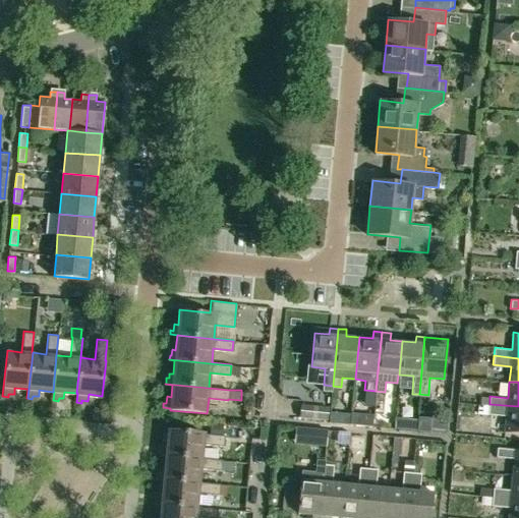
[(518,432),(518,406),(489,404),(488,413),(506,415),(504,430),(518,432)]
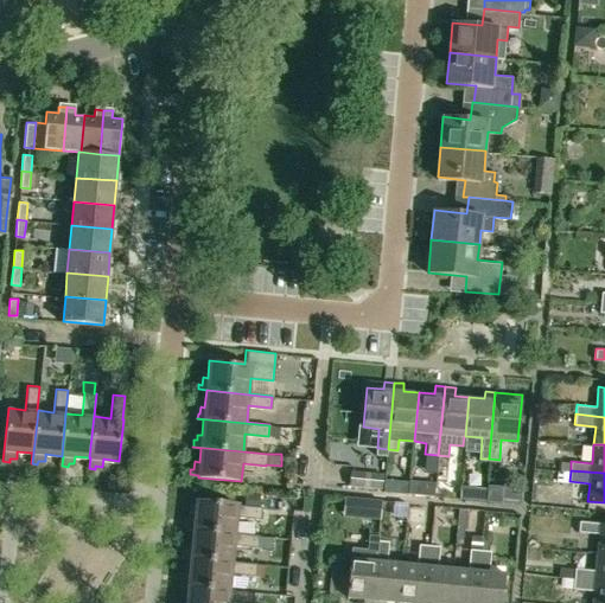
[(349,472),(348,486),(382,489),(382,478),(383,475),(349,472)]
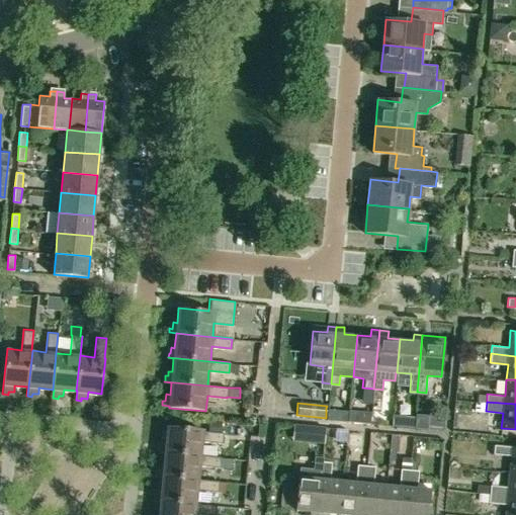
[(326,408),(326,418),(346,420),(347,410),(326,408)]
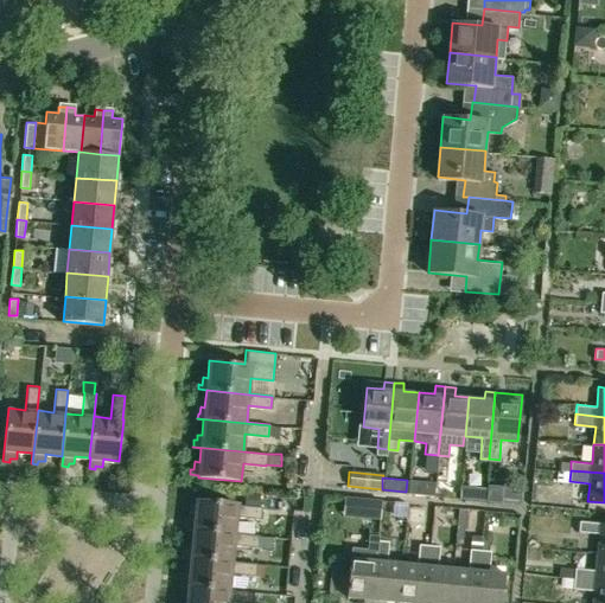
[(407,480),(406,492),(416,493),(418,481),(407,480)]
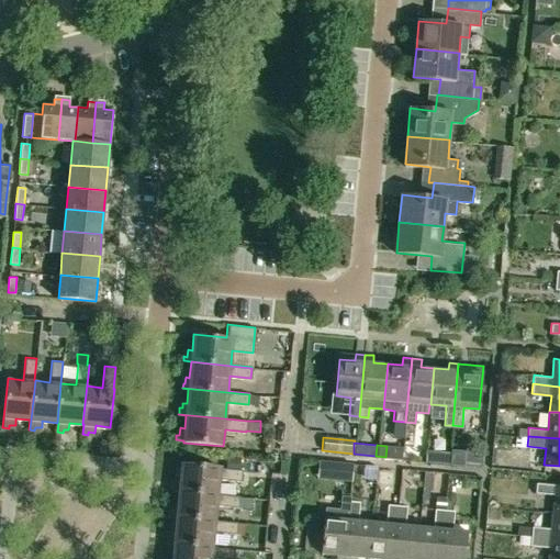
[(447,462),(462,465),(463,449),(449,448),(447,462)]
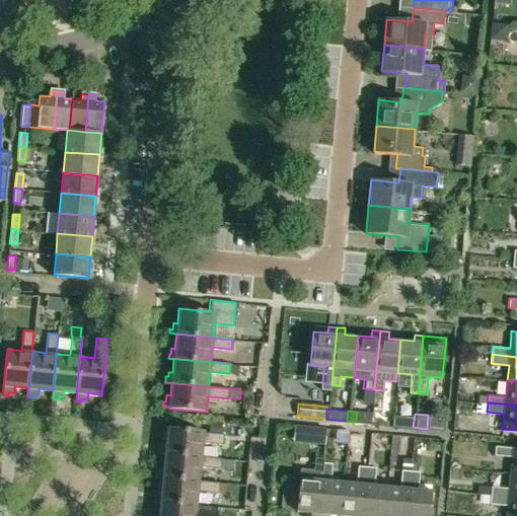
[(399,426),(412,427),(413,417),(400,416),(399,426)]
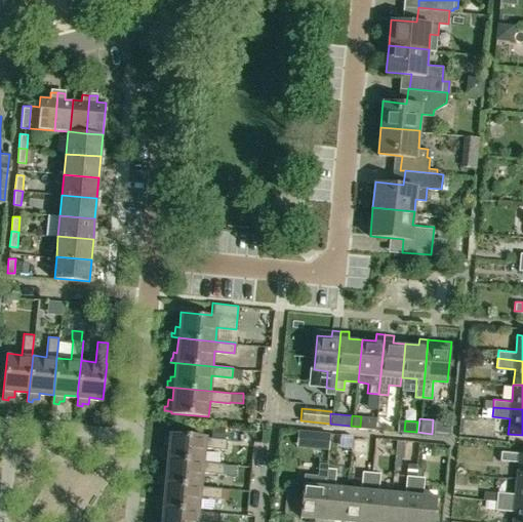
[(222,437),(223,427),(210,426),(209,436),(222,437)]
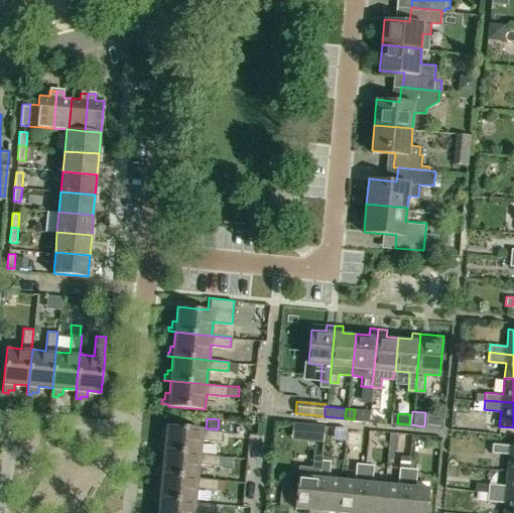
[(304,439),(320,441),(323,424),(306,422),(304,439)]
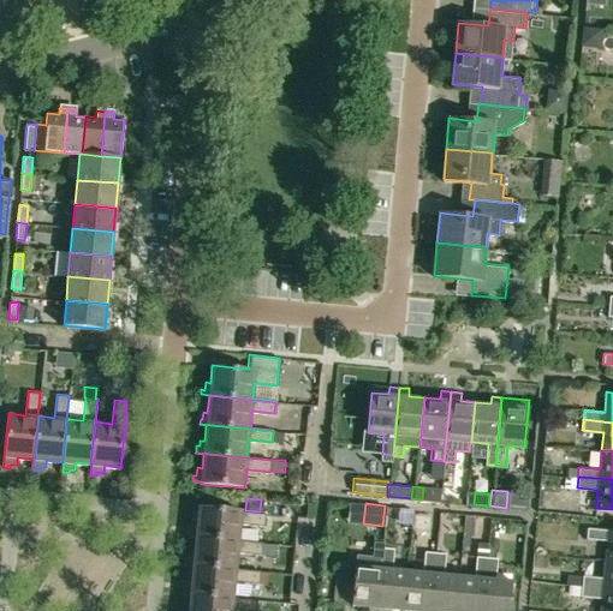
[(188,529),(188,534),(263,541),(263,540),(239,538),(240,522),(265,525),(266,513),(243,510),(243,509),(200,505),(197,523),(192,523),(192,529),(188,529)]
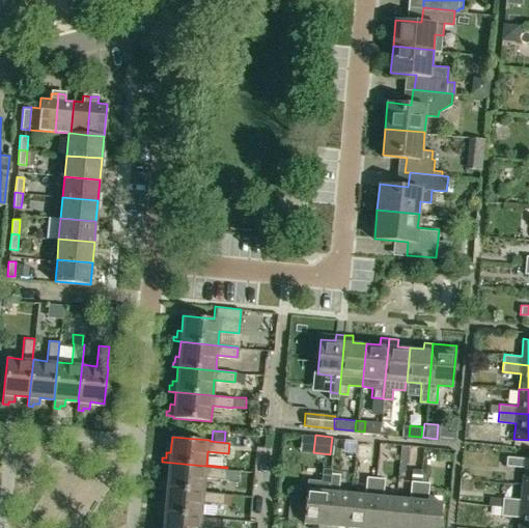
[(369,460),(370,443),(357,441),(355,459),(369,460)]
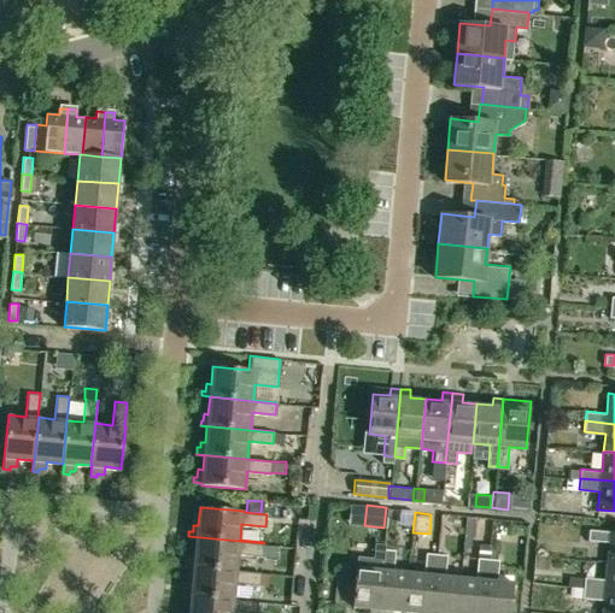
[(379,612),(385,548),(382,548),(385,529),(374,528),(373,547),(375,547),(373,569),(356,567),(352,606),(370,607),(369,612),(379,612)]
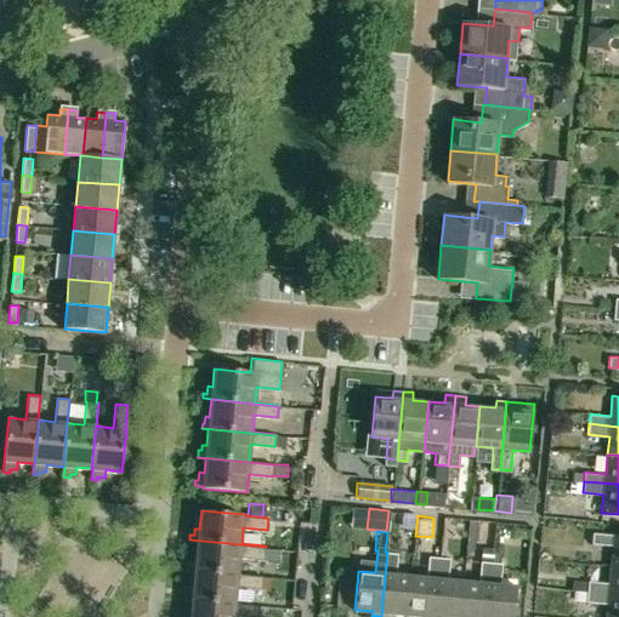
[(613,547),(612,565),(618,565),(618,535),(592,532),(591,546),(613,547)]
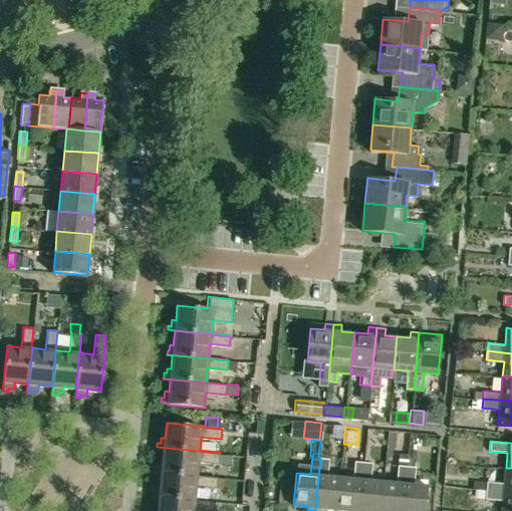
[(155,467),(155,471),(218,477),(218,476),(198,475),(200,461),(219,463),(220,453),(157,447),(157,448),(165,448),(164,462),(159,462),(159,467),(155,467)]
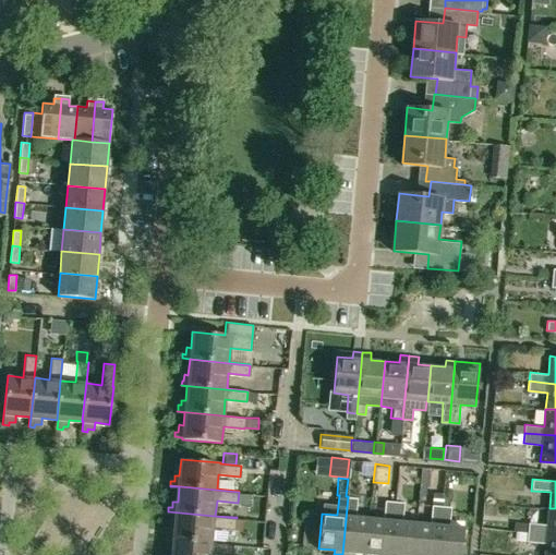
[(436,554),(443,494),(440,493),(431,492),(428,522),(417,521),(412,554),(436,554)]
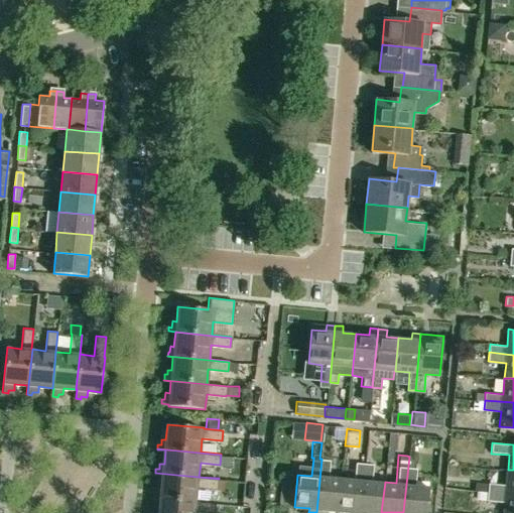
[(417,468),(413,467),(414,461),(409,457),(403,512),(426,512),(429,486),(415,485),(417,468)]
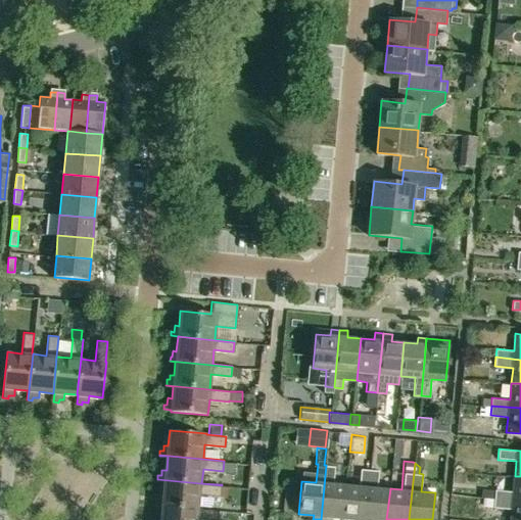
[(329,519),(330,517),(343,518),(346,484),(334,483),(335,466),(326,465),(321,519),(329,519)]
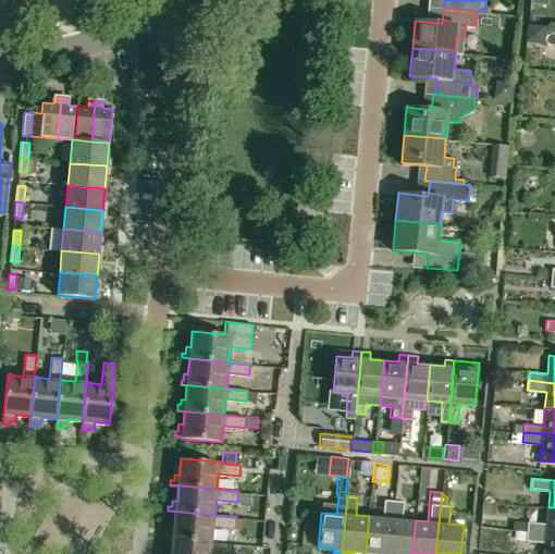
[(380,553),(389,553),(394,500),(386,499),(384,517),(369,516),(366,552),(380,553)]
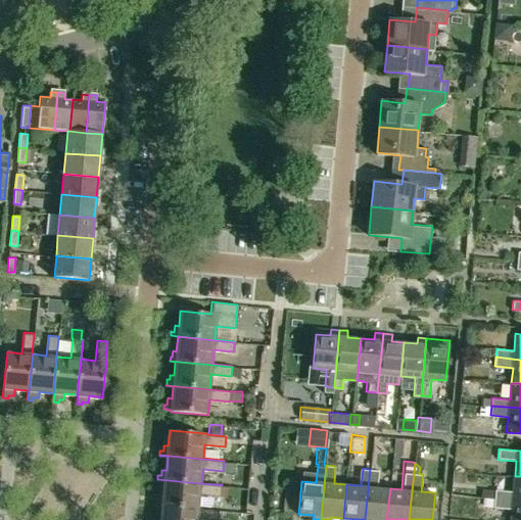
[(386,519),(390,488),(377,487),(379,470),(370,469),(365,519),(386,519)]
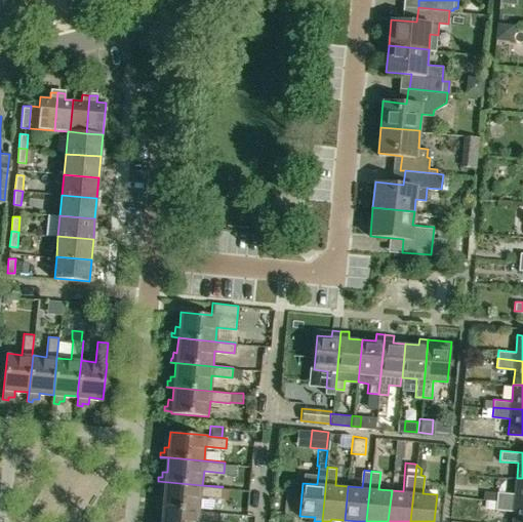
[(497,491),(496,500),(522,503),(522,478),(517,478),(515,493),(497,491)]
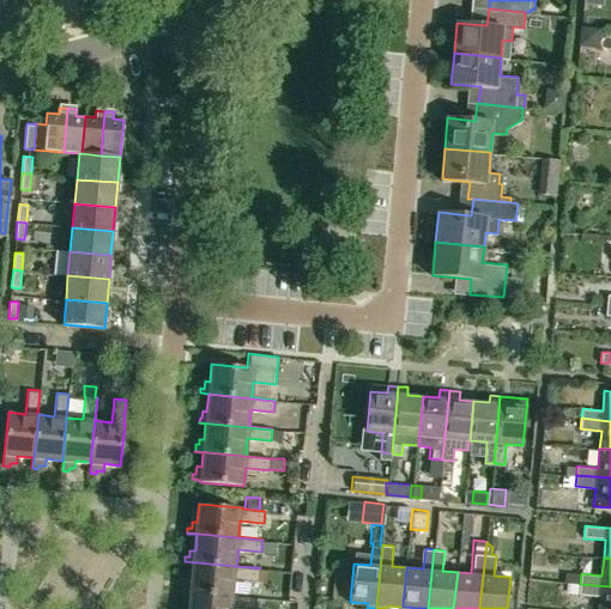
[(183,584),(182,590),(256,597),(256,596),(234,595),(236,577),(259,579),(260,568),(185,561),(185,562),(193,562),(192,578),(187,578),(186,584),(183,584)]
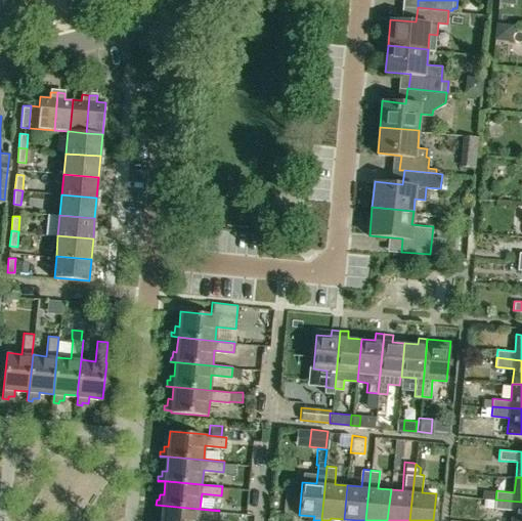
[(512,510),(510,520),(521,520),(521,502),(495,500),(494,509),(512,510)]
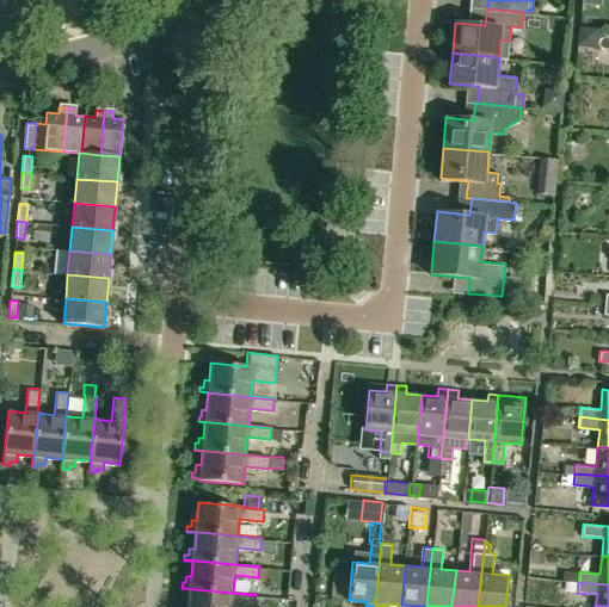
[(231,606),(232,605),(252,606),(253,606),(256,595),(182,588),(182,589),(190,589),(189,605),(184,605),(183,606),(231,606)]
